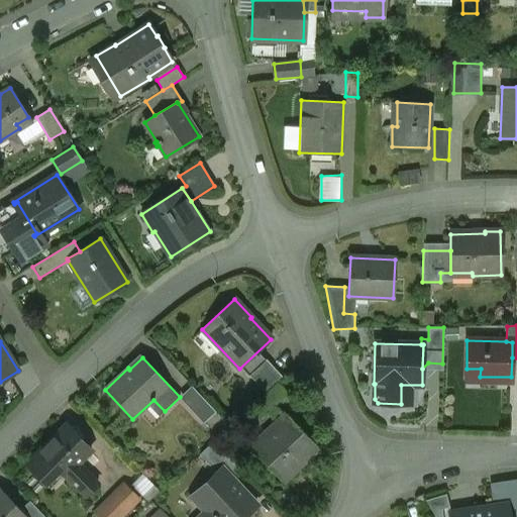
[(266,360),(249,376),(265,393),(276,383),(282,378),(266,360)]
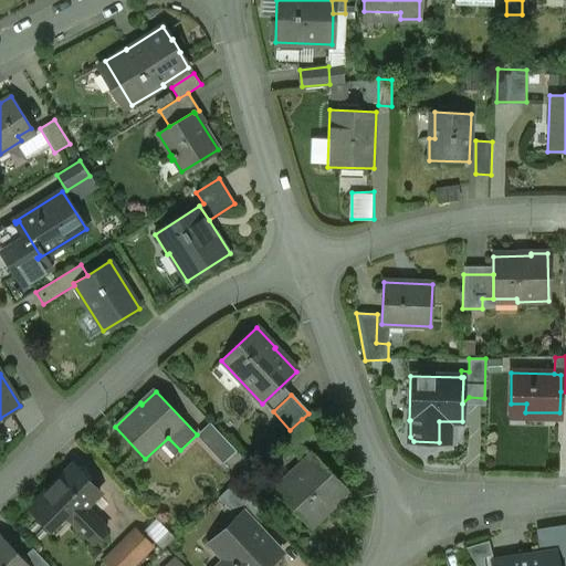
[(290,430),(280,440),(291,452),(313,431),(302,419),(290,430)]
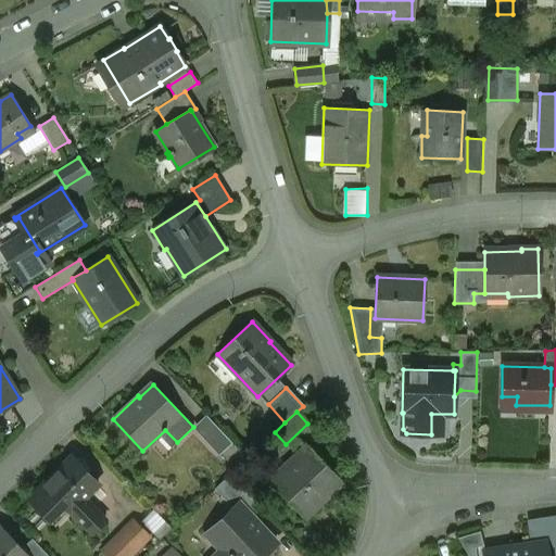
[(231,443),(210,419),(197,432),(218,455),(231,443)]
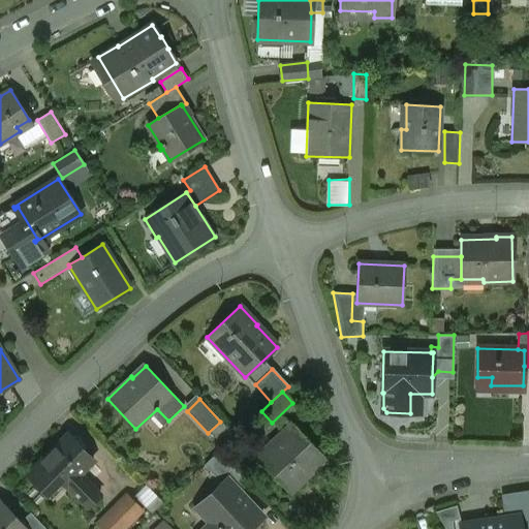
[(291,427),(258,458),(289,490),(322,459),(291,427)]
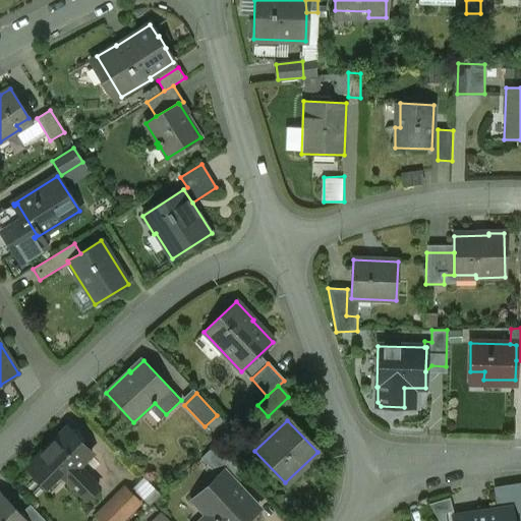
[(67,427),(40,455),(40,456),(27,468),(44,485),(56,472),(64,480),(65,479),(85,500),(99,486),(78,466),(92,453),(67,427)]
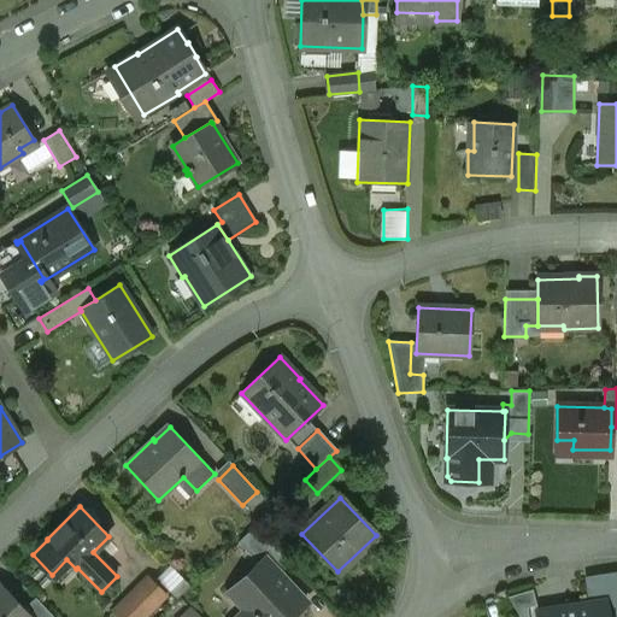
[(238,544),(258,565),(265,559),(278,574),(288,564),(254,527),(238,544)]
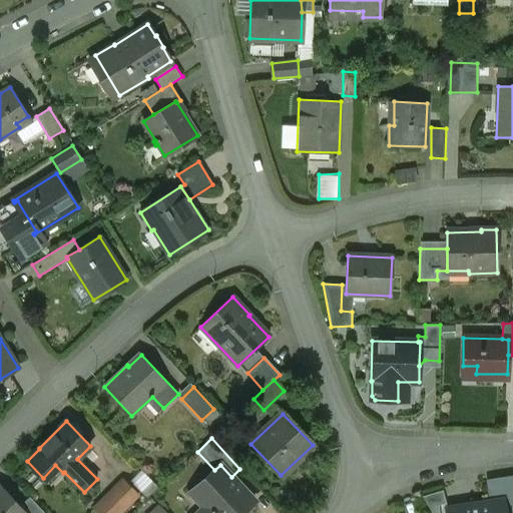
[(208,511),(206,512),(240,512),(254,501),(231,477),(220,465),(214,470),(191,492),(208,511)]
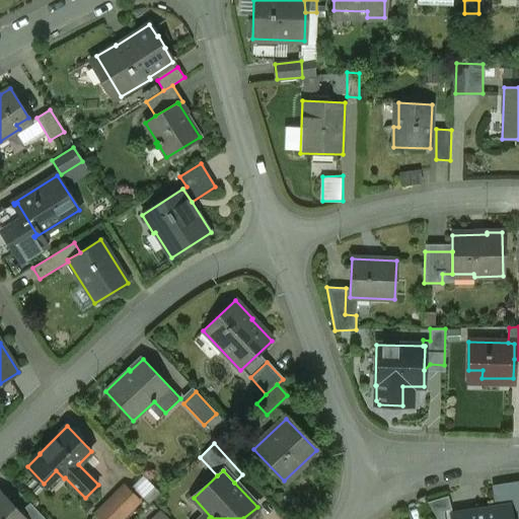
[(125,485),(94,515),(98,518),(122,518),(140,501),(125,485)]
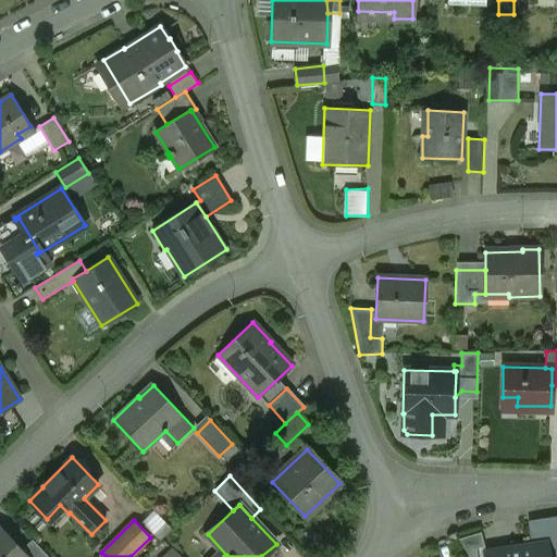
[(23,556),(19,552),(0,531),(0,556),(23,556)]
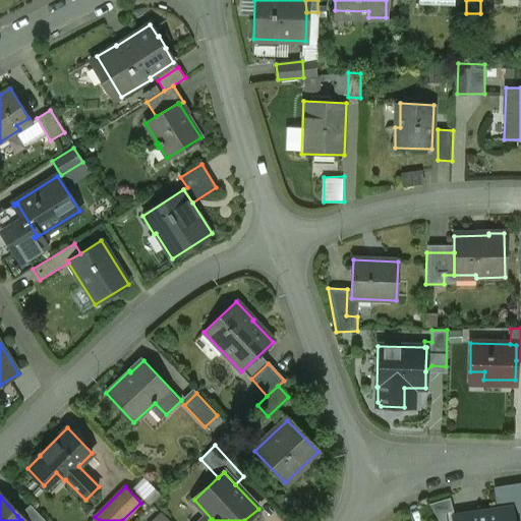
[(452,513),(454,518),(455,517),(450,499),(428,505),(431,520),(446,520),(445,514),(452,513)]
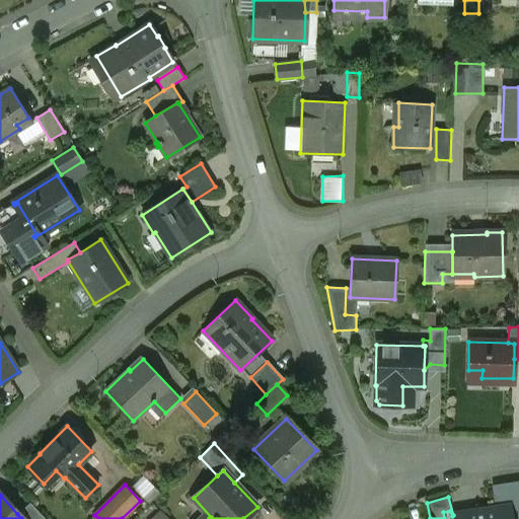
[(44,518),(29,503),(17,514),(21,518),(44,518)]
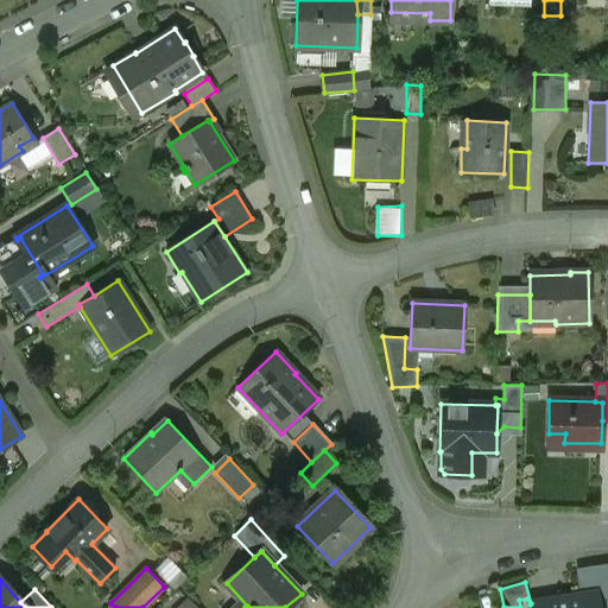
[(530,605),(527,605),(527,607),(600,607),(599,594),(531,603),(530,605)]
